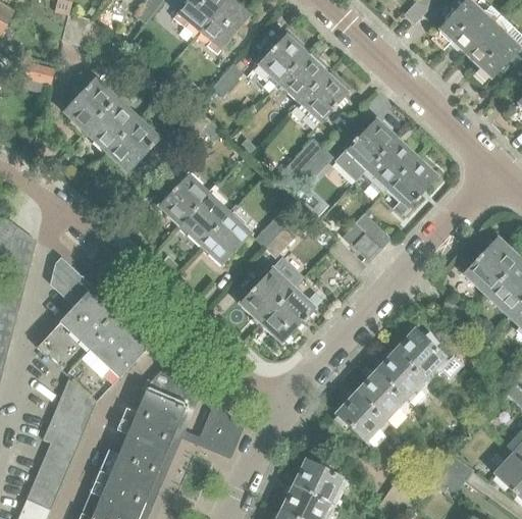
[(67,14),(68,12),(71,1),(67,0),(56,0),(54,10),(67,14)]
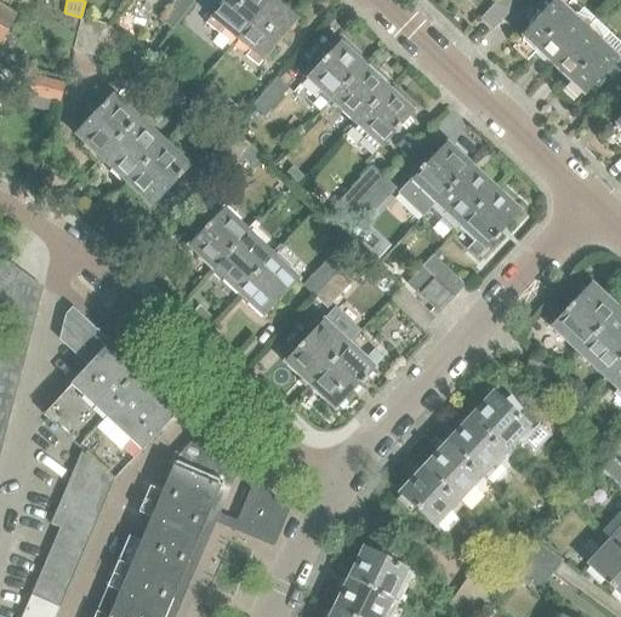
[(171,28),(193,0),(172,0),(159,18),(171,28)]
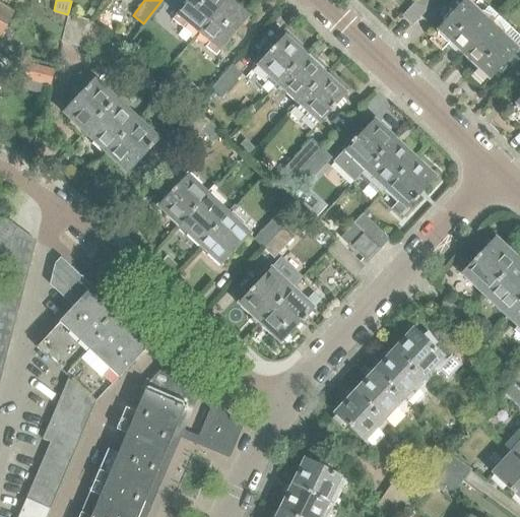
[(197,30),(222,0),(184,0),(175,11),(176,12),(173,16),(183,25),(186,21),(197,30)]
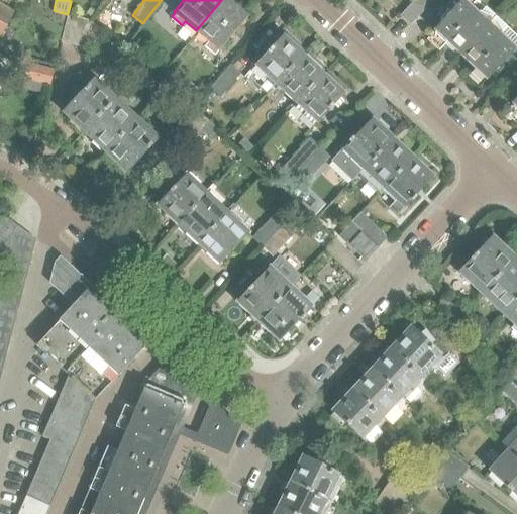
[(221,0),(196,30),(207,40),(204,44),(214,54),(217,49),(218,50),(247,15),(230,0),(221,0)]
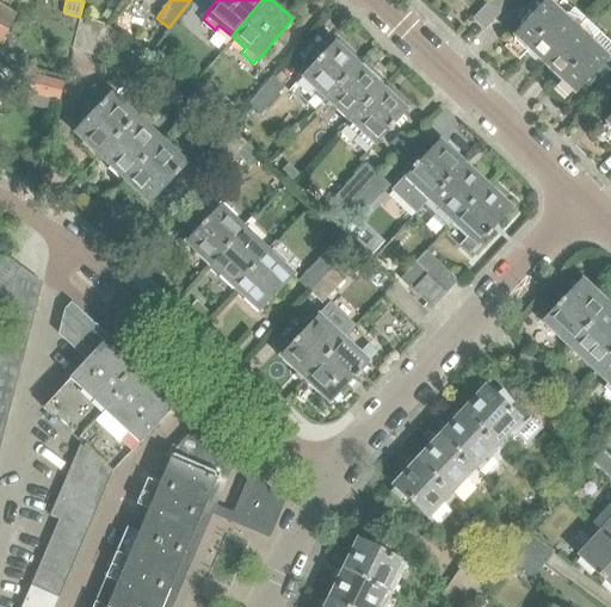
[(485,26),(504,5),(498,0),(488,0),(474,17),(485,26)]
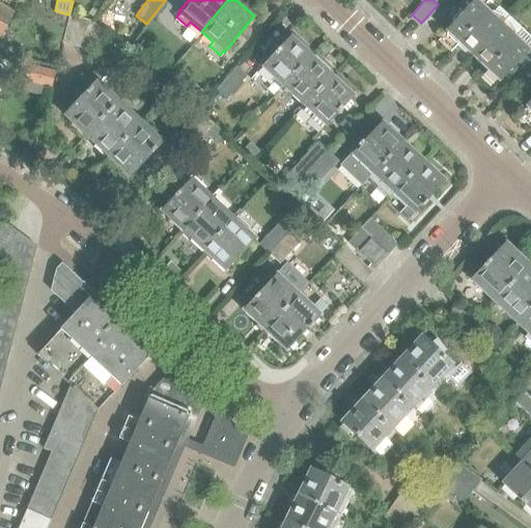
[(473,54),(507,16),(492,0),(485,0),(482,4),(478,0),(474,0),(438,38),(450,50),(459,40),(473,54)]
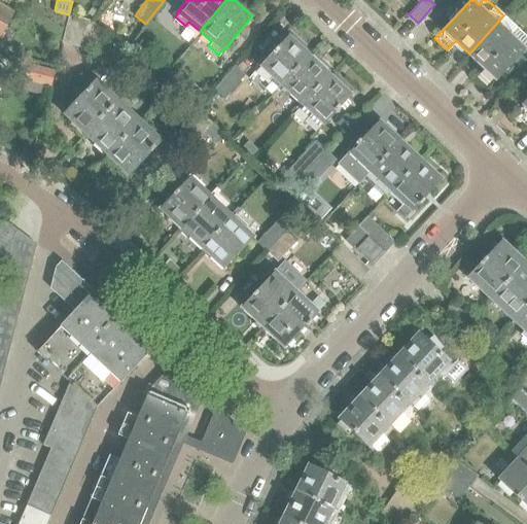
[(0,34),(13,10),(0,3),(0,34)]
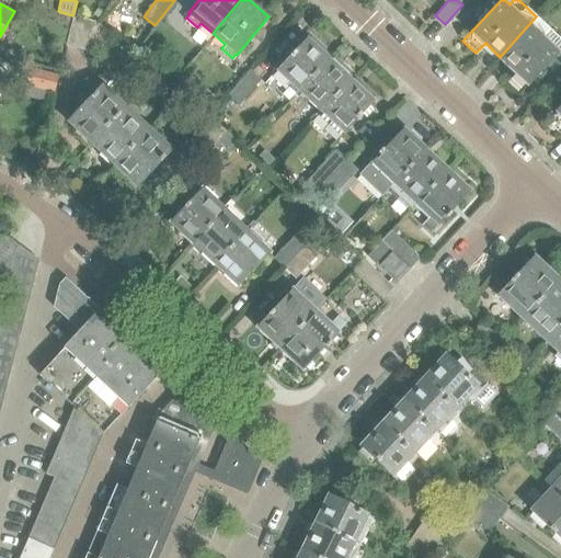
[(83,47),(91,18),(73,13),(72,15),(66,41),(83,47)]
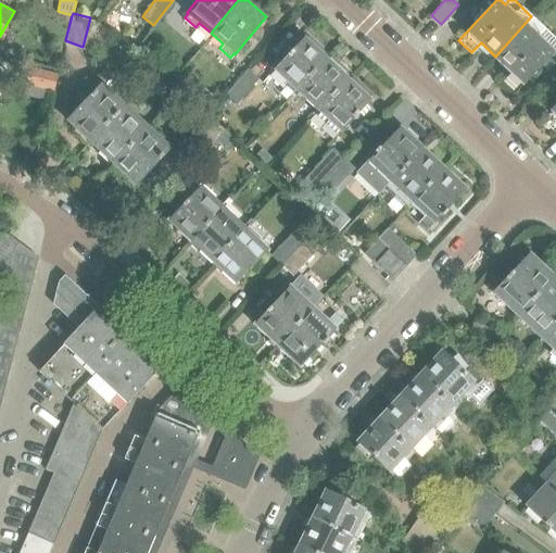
[(514,91),(553,50),(546,44),(553,36),(531,16),(495,57),(509,70),(501,79),(514,91)]
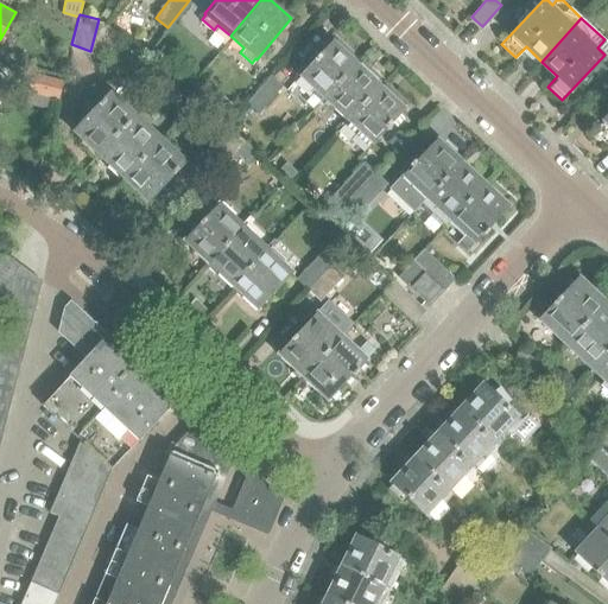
[(99,19),(90,51),(102,55),(121,35),(103,20),(99,19)]
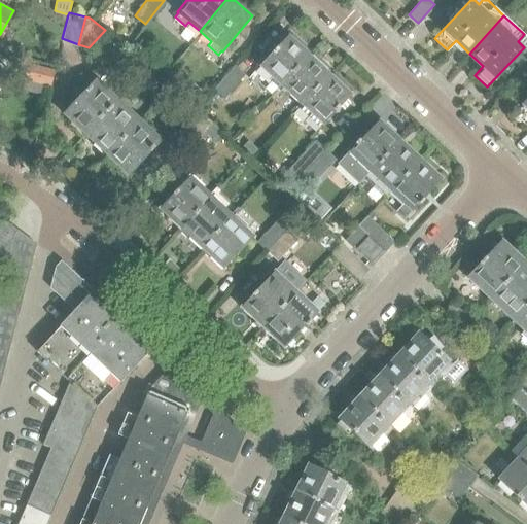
[(274,85),(277,88),(309,54),(302,47),(303,46),(294,38),(293,39),(288,34),(259,64),(278,81),(274,85)]
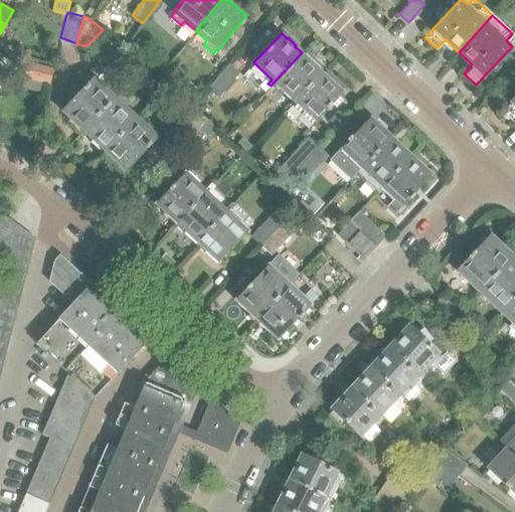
[(291,105),(323,71),(318,67),(319,66),(311,58),(310,59),(302,52),(271,86),(273,88),(277,83),(292,99),(288,103),(291,105)]
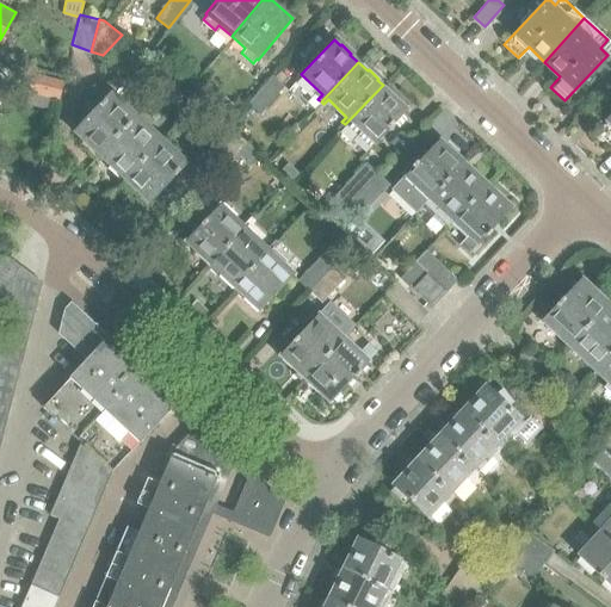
[(57,97),(62,80),(30,73),(26,88),(57,97)]
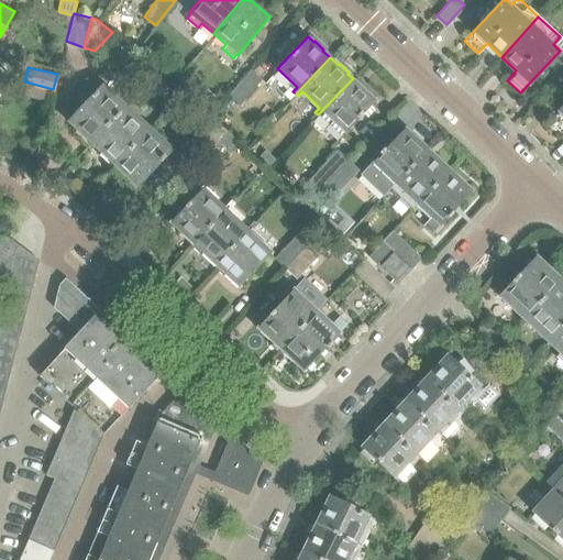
[(239,102),(262,77),(251,67),(228,92),(239,102)]
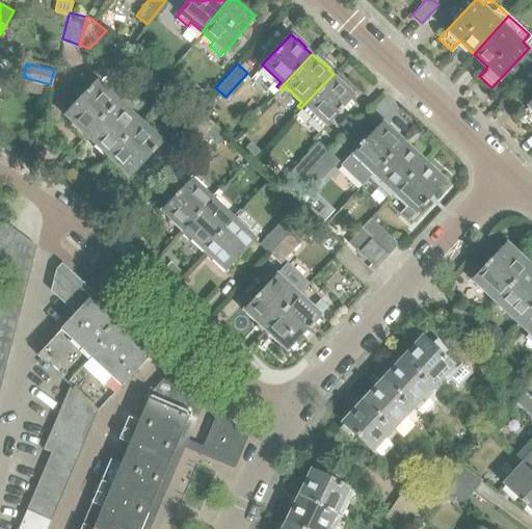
[(341,81),(334,74),(300,108),(295,113),(304,122),(313,112),(326,125),(355,95),(350,89),(350,88),(342,80),(341,81)]
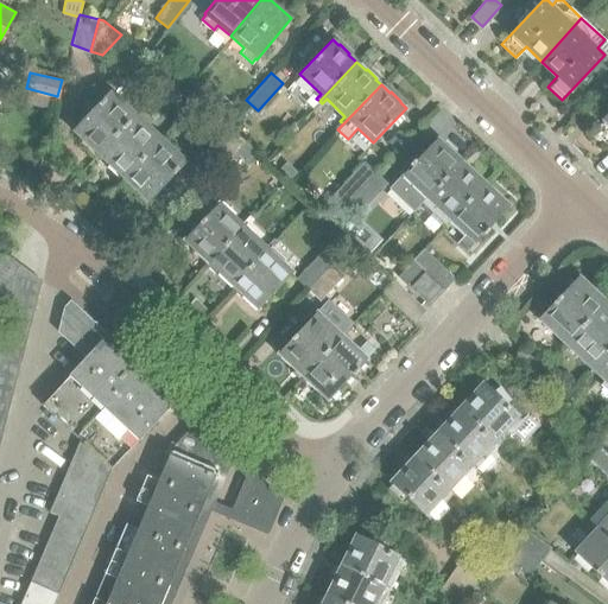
[(95,156),(133,113),(109,89),(103,95),(97,89),(83,105),(90,112),(75,129),(84,138),(81,141),(95,156)]
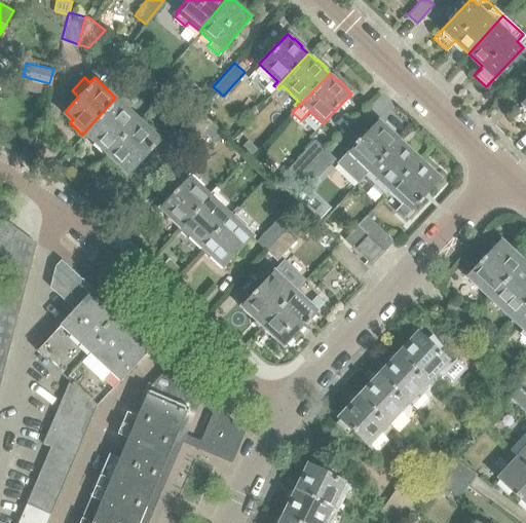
[(127,97),(135,88),(128,83),(121,91),(127,97)]
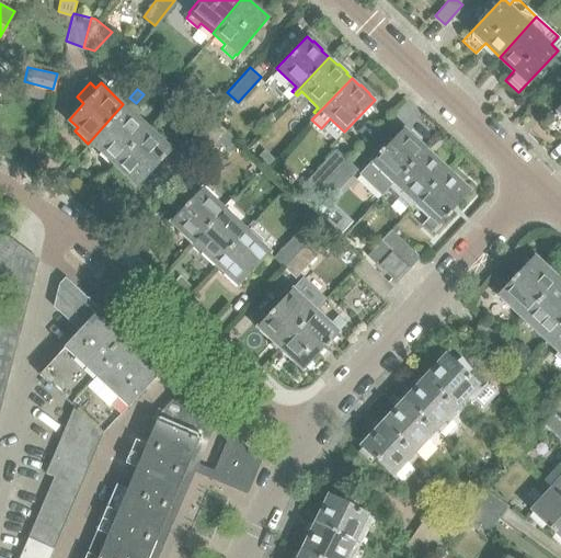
[(139,138),(149,127),(139,120),(123,104),(88,144),(89,144),(92,140),(102,150),(99,154),(113,167),(139,138)]
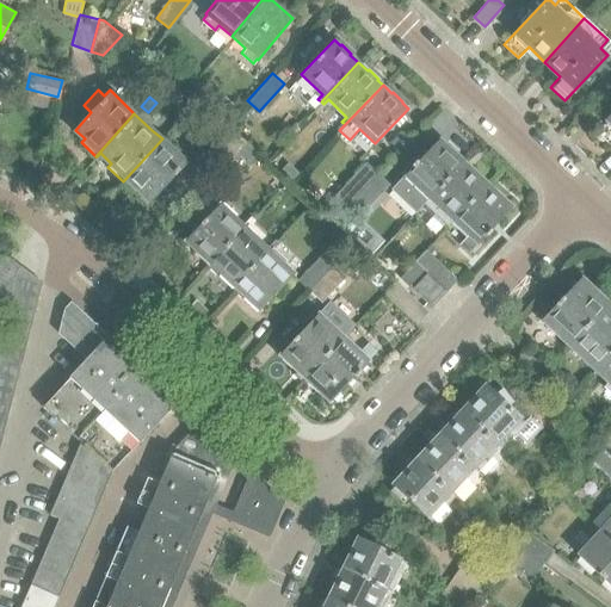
[(610,115),(596,131),(610,144),(610,143),(610,115)]
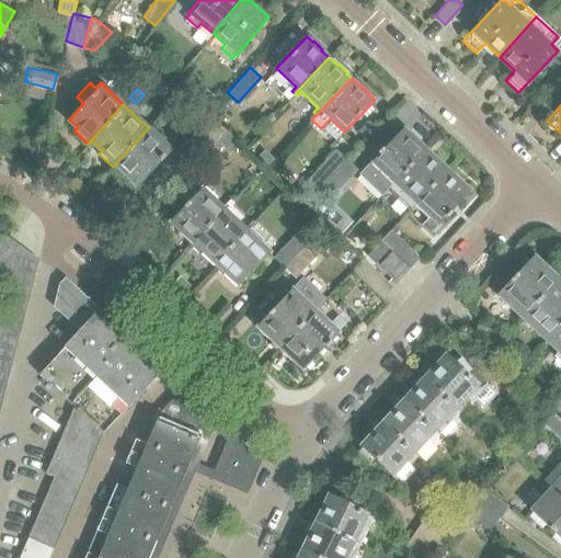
[(190,145),(203,157),(227,131),(215,118),(190,145)]
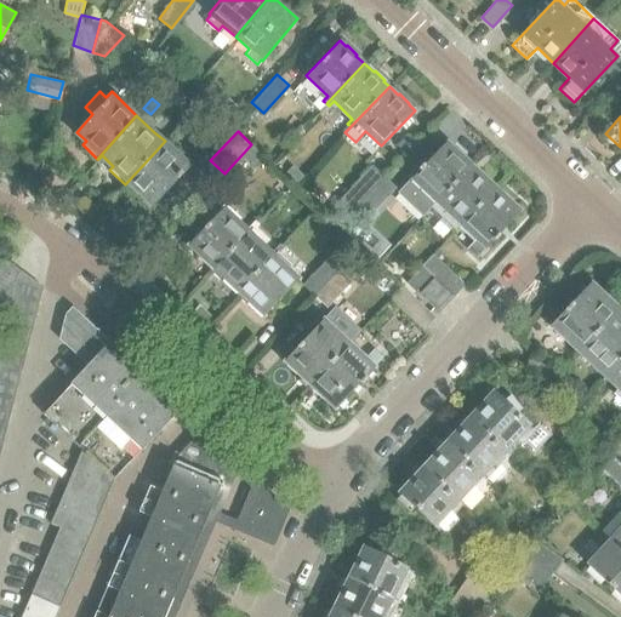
[(460,172),(469,161),(466,158),(467,156),(457,147),(456,149),(446,140),(417,172),(410,178),(421,188),(423,186),(437,198),(460,172)]
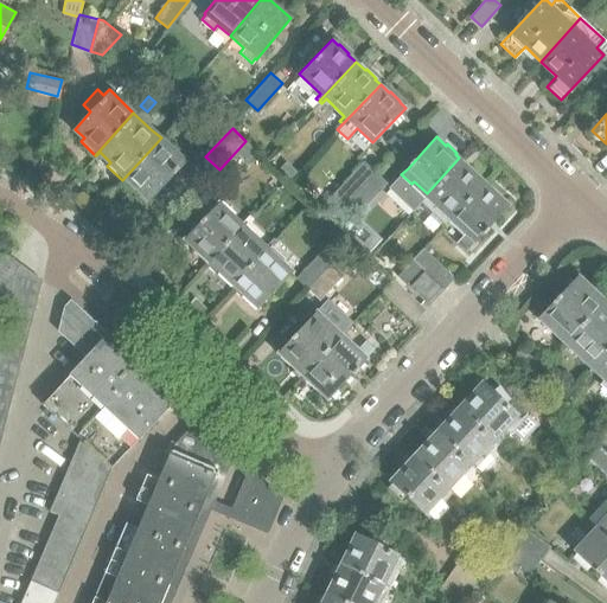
[(151,149),(122,180),(136,193),(140,190),(148,198),(165,181),(171,186),(185,171),(183,168),(180,166),(185,160),(161,138),(151,149)]
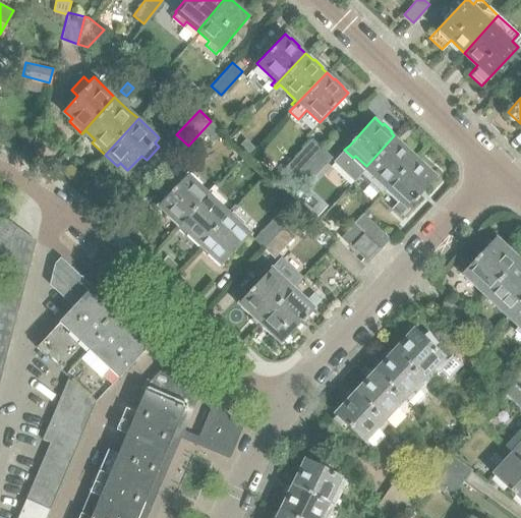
[(211,121),(188,146),(197,154),(220,129),(211,121)]
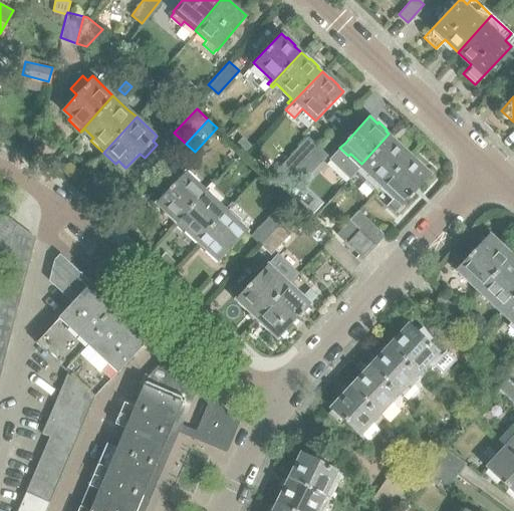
[(382,184),(410,154),(389,134),(380,143),(361,164),(359,166),(369,175),(371,173),(382,184)]
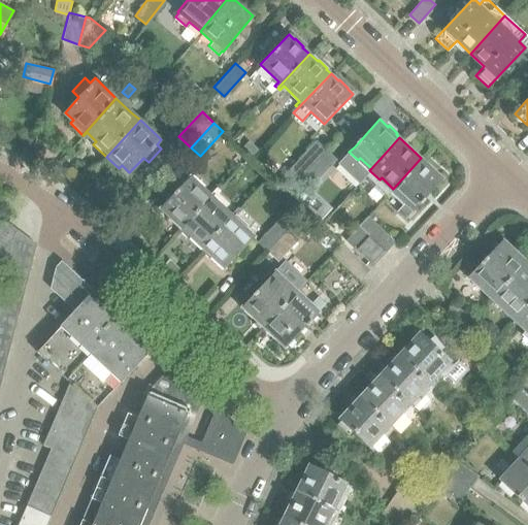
[(259,148),(249,138),(241,146),(251,157),(259,148)]
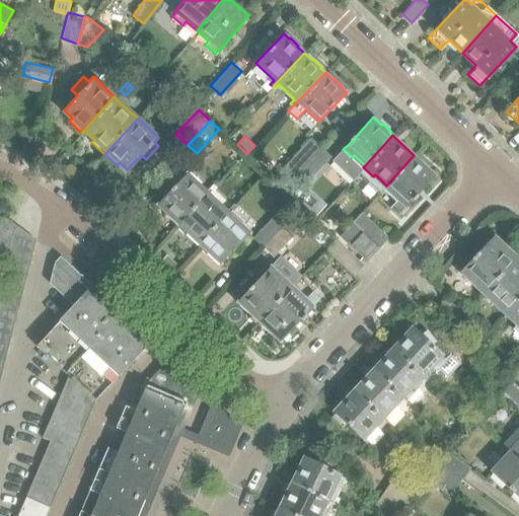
[(284,166),(294,174),(321,145),(319,144),(310,136),(303,144),(290,158),(284,166)]
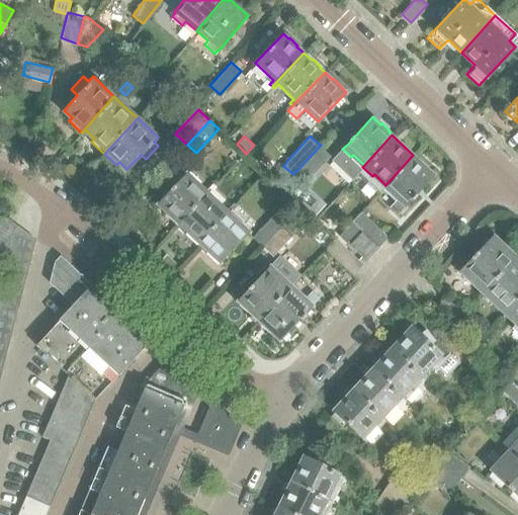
[(321,145),(293,174),(303,183),(330,155),(321,145)]
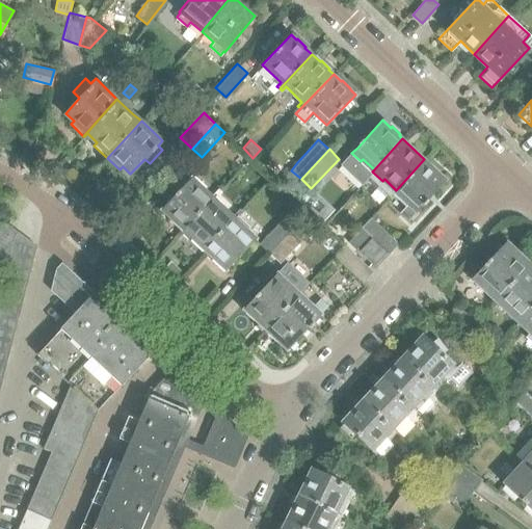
[(424,159),(396,190),(409,202),(407,204),(416,212),(423,205),(424,206),(428,202),(427,201),(446,180),(437,172),(439,170),(430,162),(429,164),(424,159)]
